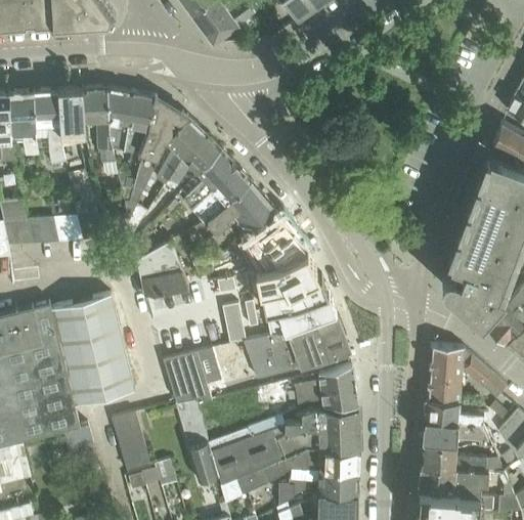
[(4,0),(6,30),(54,28),(52,0),(4,0)]
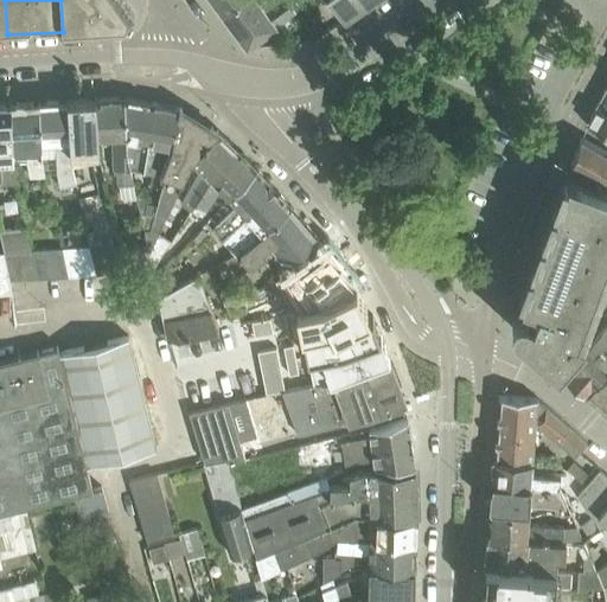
[(61,0),(63,32),(128,27),(134,14),(123,0),(61,0)]
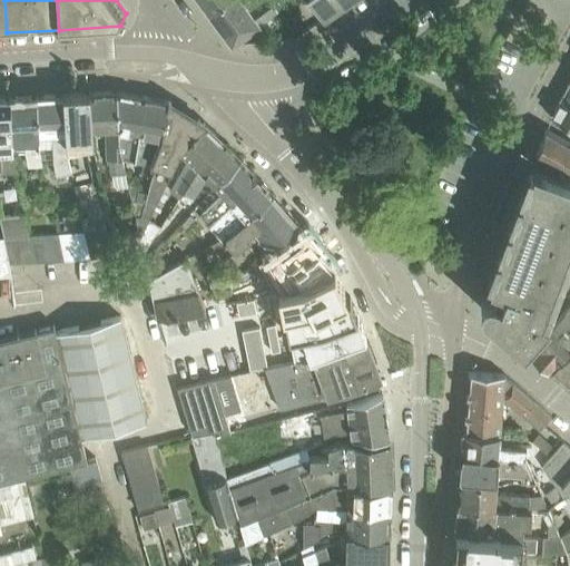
[(196,0),(208,16),(231,0),(196,0)]
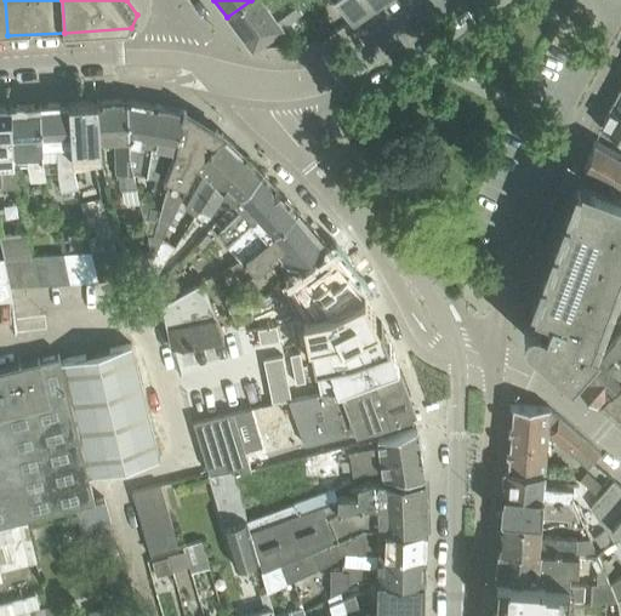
[(305,0),(251,0),(227,17),(252,51),(312,9),(305,0)]
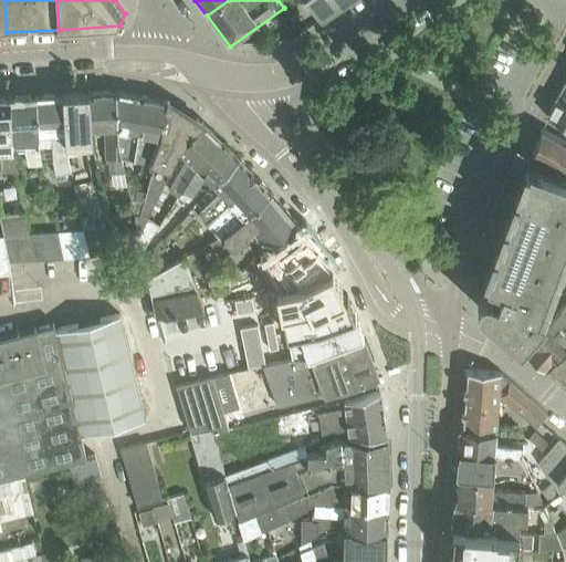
[(304,0),(321,23),(342,9),(335,0),(304,0)]
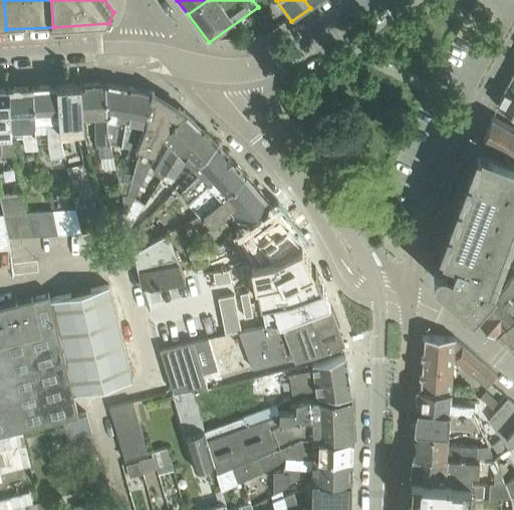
[(105,85),(83,86),(83,119),(94,118),(95,150),(97,150),(98,160),(111,158),(109,146),(106,135),(105,119),(105,85)]
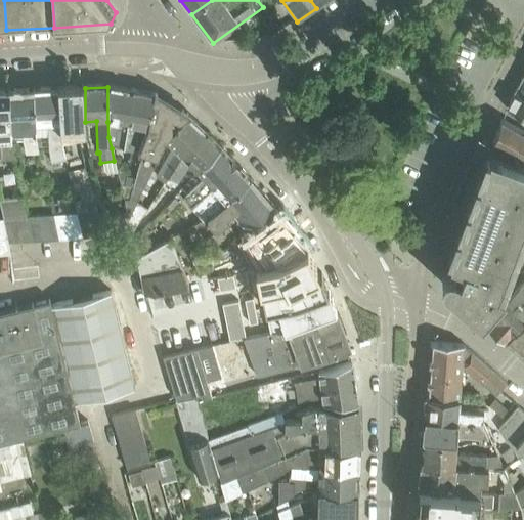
[(132,92),(107,87),(107,122),(108,137),(112,148),(123,150),(132,92)]
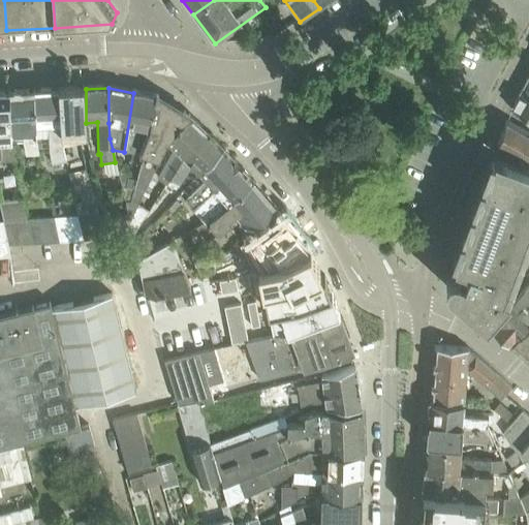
[(86,89),(58,91),(61,140),(63,148),(87,144),(86,130),(86,123),(86,89)]
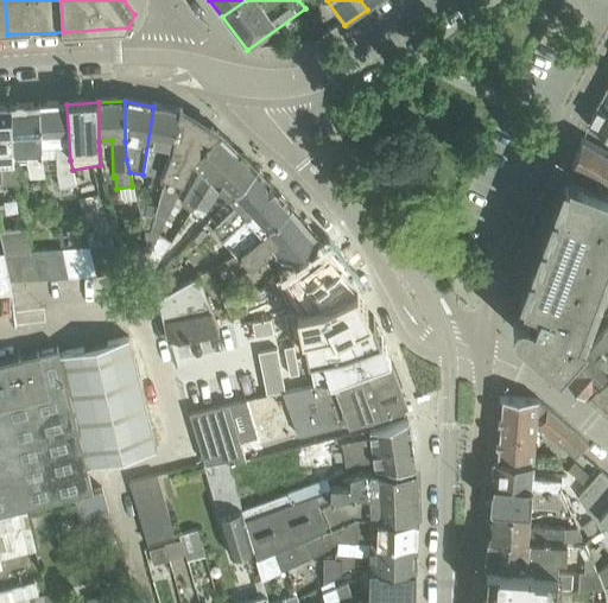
[(67,105),(39,106),(42,145),(56,145),(56,162),(56,175),(59,190),(76,188),(73,170),(70,160),(67,105)]
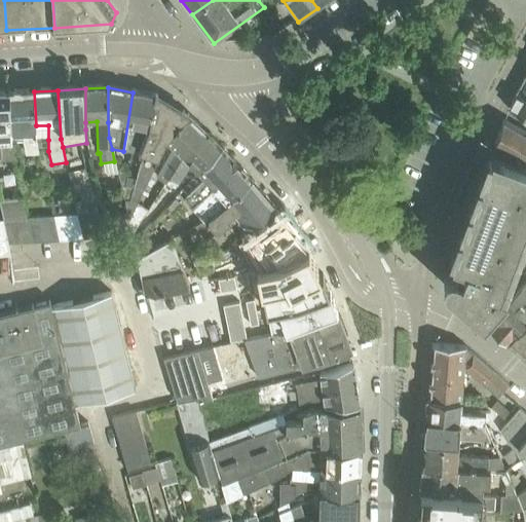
[(34,91),(9,92),(11,127),(19,126),(23,132),(23,145),(25,155),(39,154),(36,142),(35,125),(34,91)]
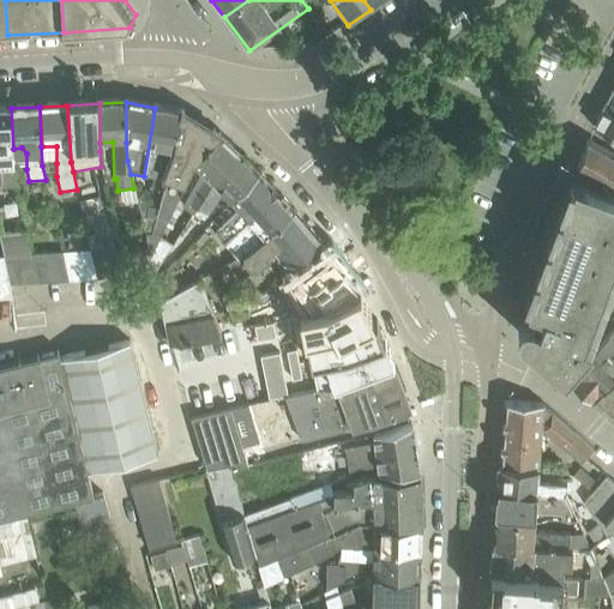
[(13,168),(13,149),(11,108),(0,108),(0,188),(18,187),(13,168)]
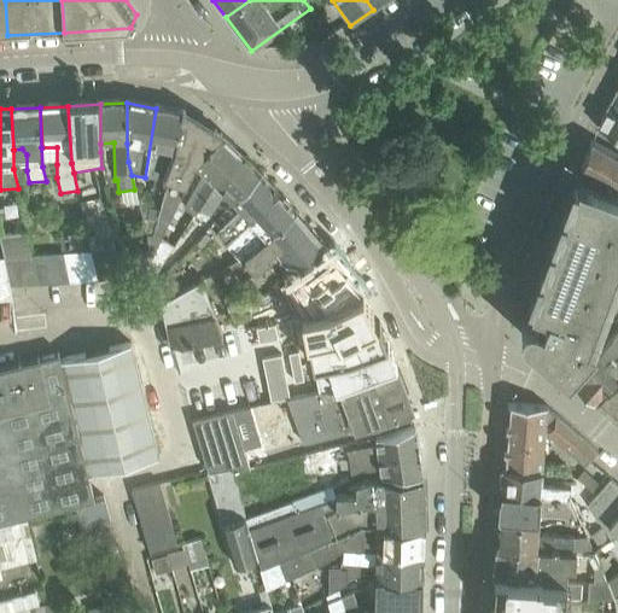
[(156,109),(145,177),(157,180),(164,151),(173,153),(178,141),(184,115),(182,114),(156,109)]
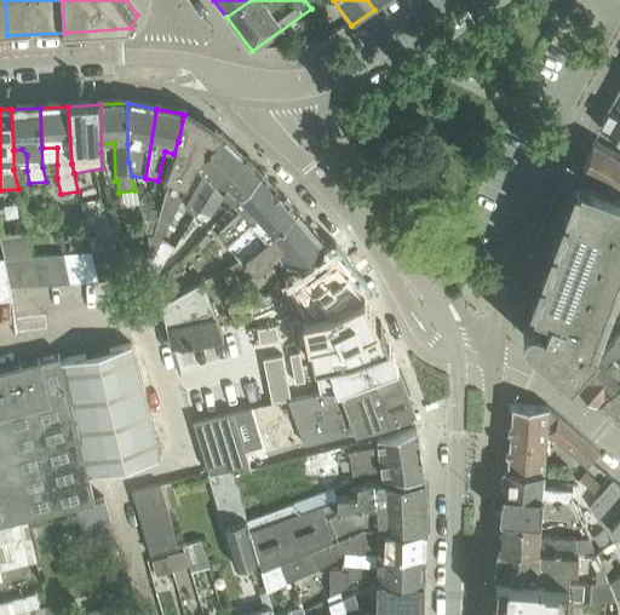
[(619,115),(610,110),(598,131),(619,142),(619,115)]
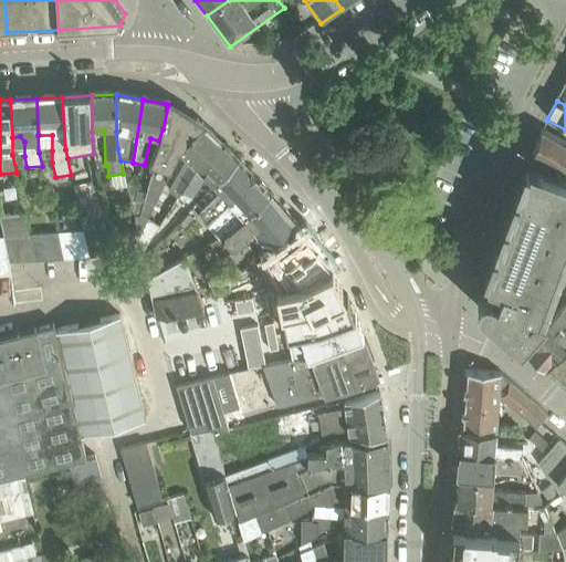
[(142,215),(134,217),(137,232),(138,241),(178,155),(179,156),(180,157),(200,124),(198,123),(168,105),(163,129),(158,141),(148,167),(153,168),(147,193),(142,215)]
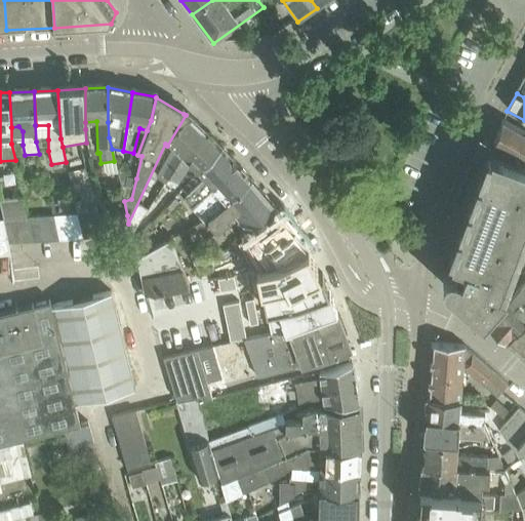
[(171,150),(155,178),(165,185),(170,177),(185,154),(204,132),(189,117),(188,116),(186,115),(167,146),(168,147),(171,150)]
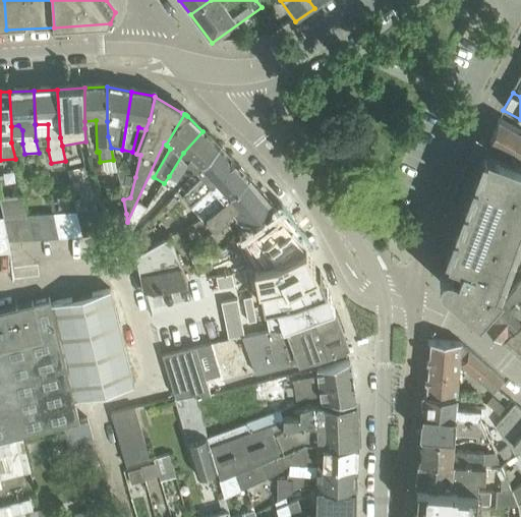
[(520,133),(499,121),(490,144),(520,160),(520,133)]
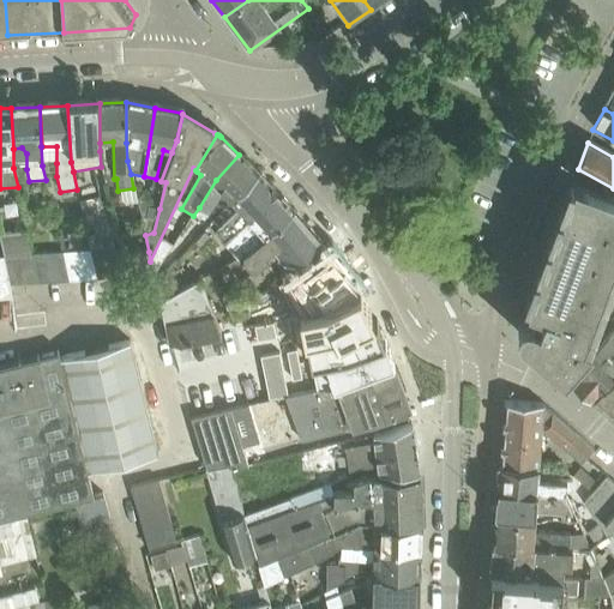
[(199,207),(193,216),(205,223),(222,196),(232,205),(259,174),(239,155),(216,180),(199,207)]
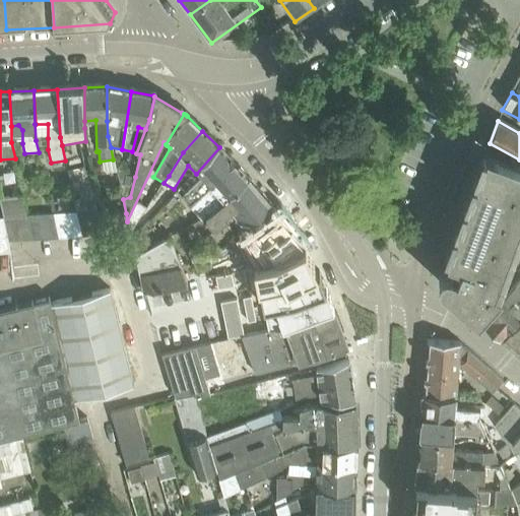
[(454,261),(450,272),(448,272),(447,272),(446,272),(445,272),(443,273),(442,274),(441,274),(440,275),(440,276),(439,278),(439,279),(439,280),(439,282),(439,283),(439,284),(440,285),(441,286),(442,287),(443,288),(477,319),(511,281),(516,282),(519,277),(519,224),(519,223),(519,159),(490,143),(484,155),(446,258),(454,261)]
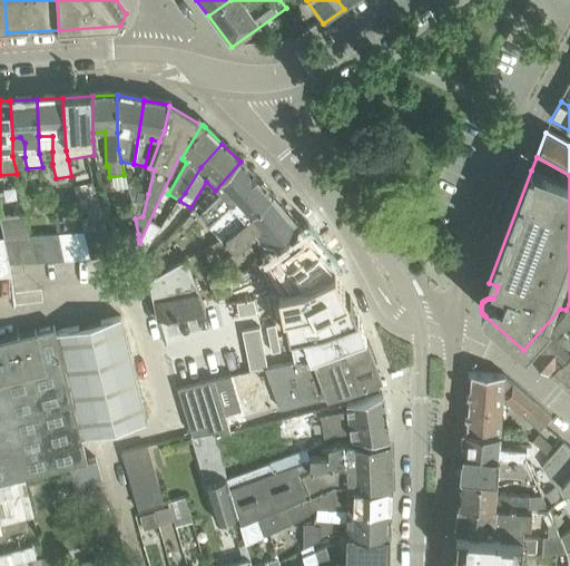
[(220,196),(202,214),(210,224),(214,221),(256,178),(252,174),(242,163),(241,162),(215,191),(220,196)]
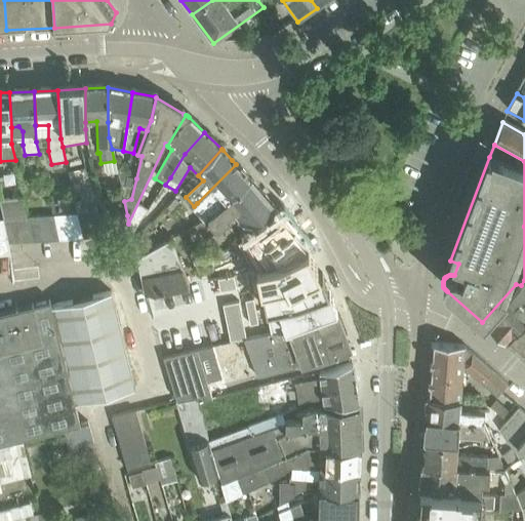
[(221,198),(226,202),(251,182),(236,164),(197,203),(194,206),(203,215),(221,198)]
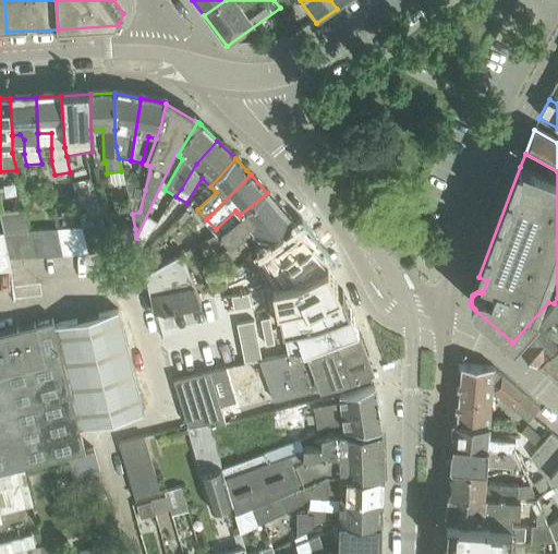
[(132,200),(134,188),(135,183),(125,181),(129,199),(132,200)]
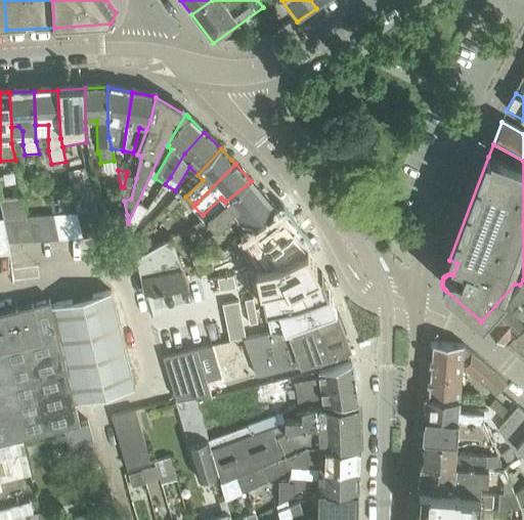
[(124,187),(121,186),(124,201),(131,199),(136,178),(126,176),(124,187)]
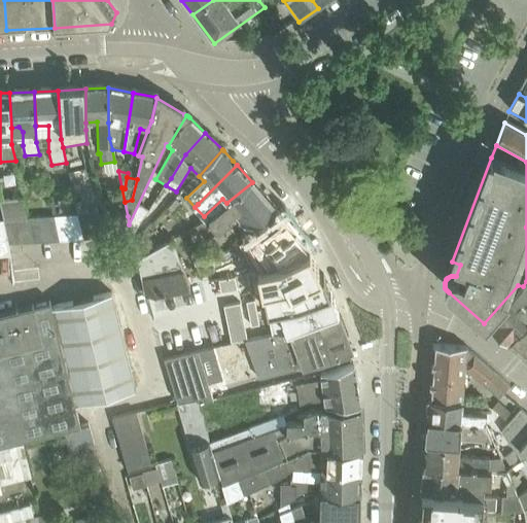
[(209,219),(195,229),(206,242),(230,223),(227,221),(236,214),(253,234),(257,239),(284,219),(252,182),(226,203),(209,219)]
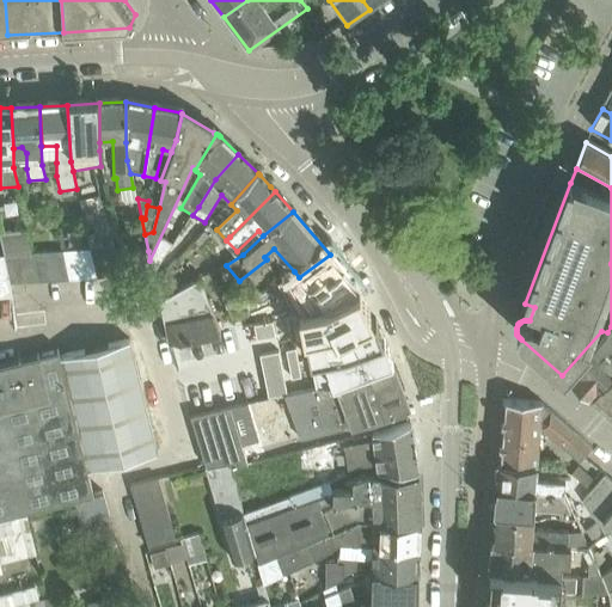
[(1,233),(0,233),(0,239),(4,257),(10,281),(10,286),(38,284),(32,256),(26,231),(1,233)]
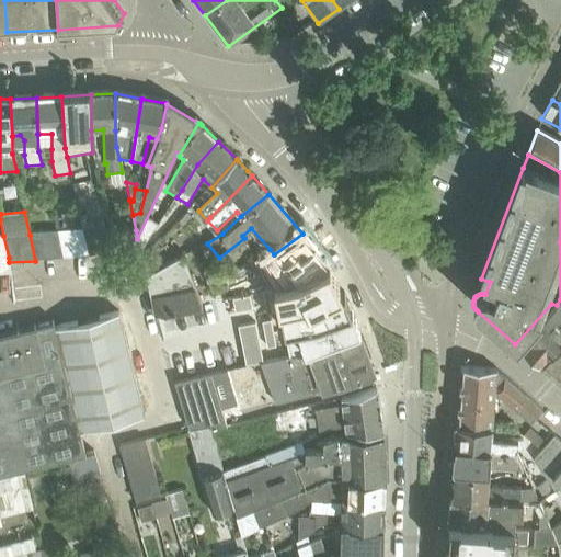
[(86,216),(80,217),(82,230),(90,257),(111,254),(104,226),(89,229),(86,216)]
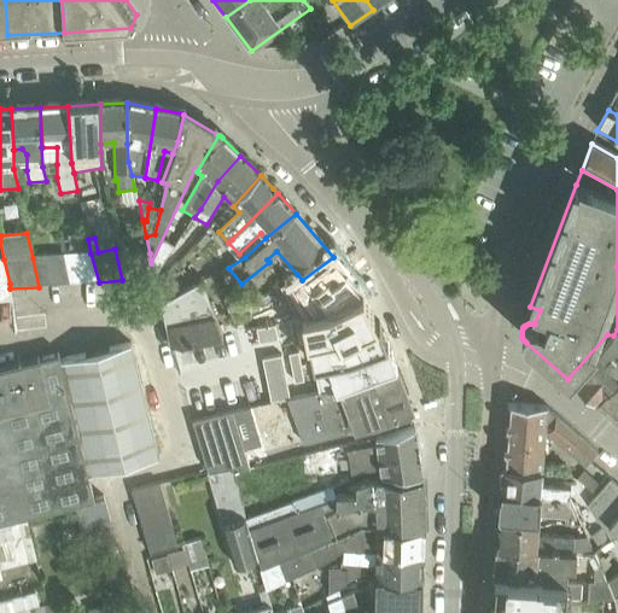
[(69,256),(64,256),(70,285),(98,284),(99,282),(91,254),(71,255),(69,256)]
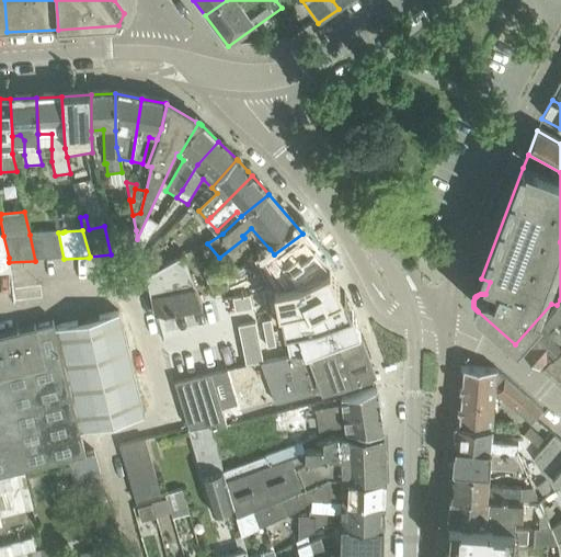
[(123,232),(129,265),(142,263),(137,239),(136,230),(123,232)]
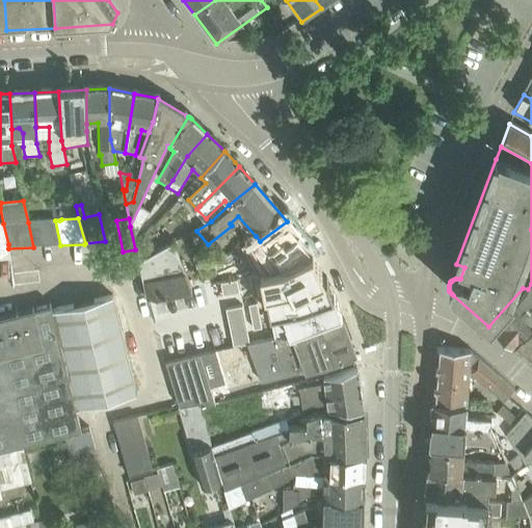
[(55,220),(28,222),(33,247),(60,245),(55,220)]
